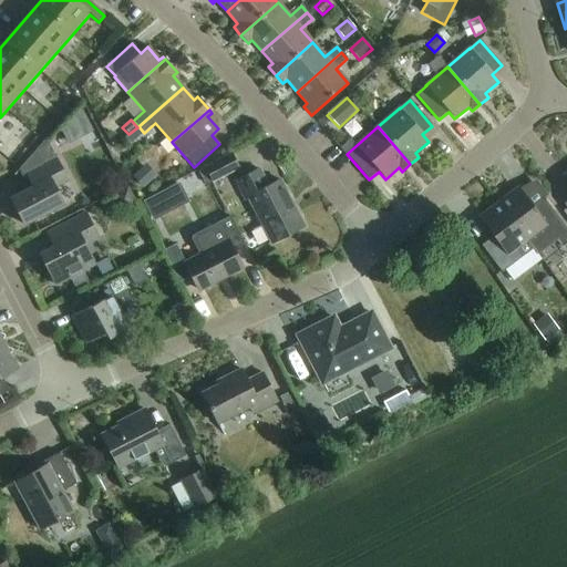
[(68,182),(47,140),(22,167),(32,187),(10,199),(24,226),(63,206),(55,188),(68,182)]
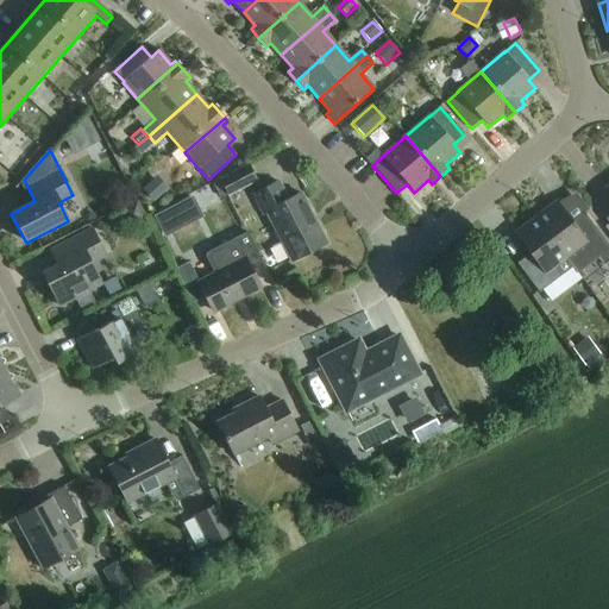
[(228,195),(256,181),(249,167),(221,181),(228,195)]
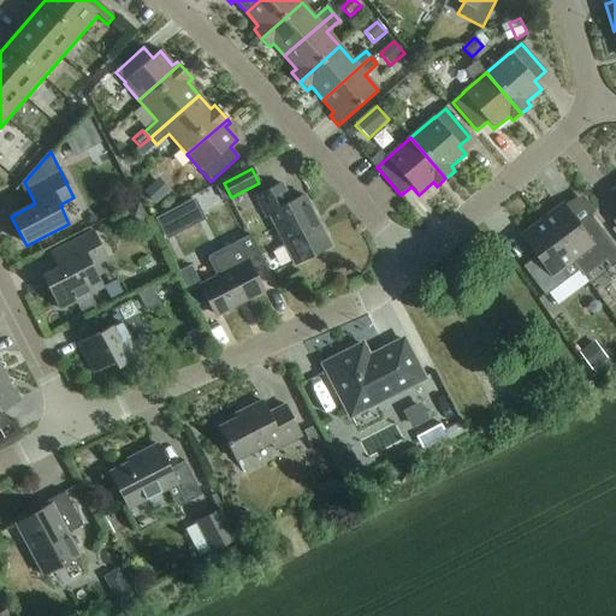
[(143,193),(155,206),(165,196),(154,183),(143,193)]
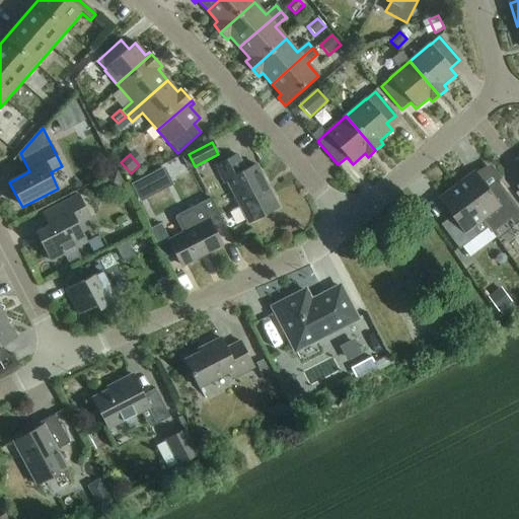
[(224,183),(227,181),(247,222),(236,228),(237,229),(248,223),(278,208),(256,165),(245,171),(237,156),(216,166),(224,183)]
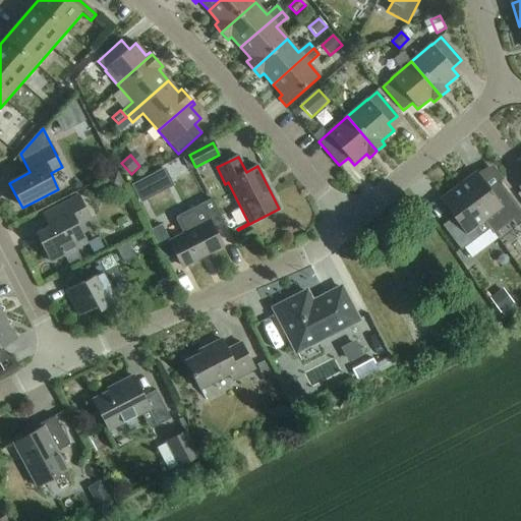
[(117,173),(104,179),(111,192),(124,185),(117,173)]
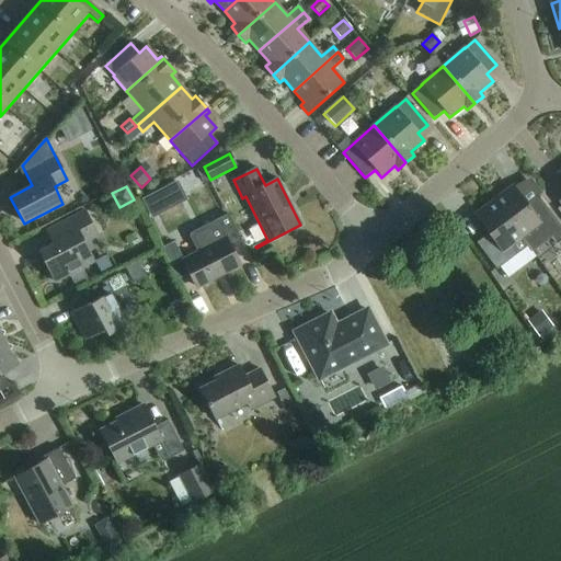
[(507,219),(521,238),(530,251),(550,237),(556,245),(560,241),(560,229),(537,198),(527,206),(514,187),(494,202),(507,219)]
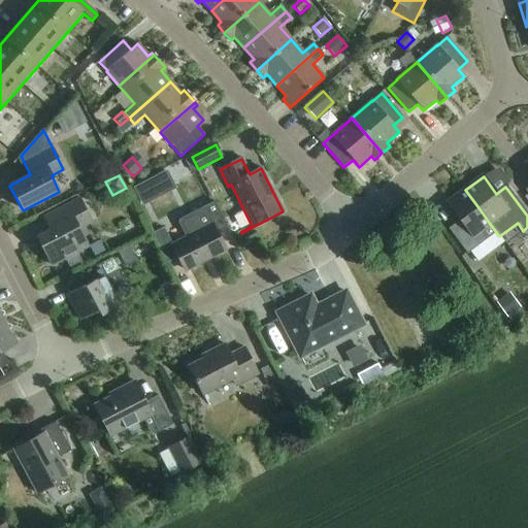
[(150,183),(134,190),(142,205),(157,198),(150,183)]
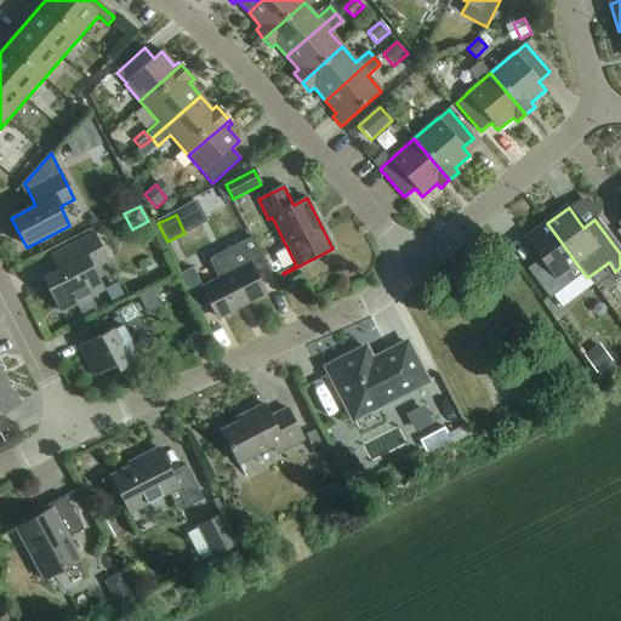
[(564,272),(576,263),(547,223),(525,239),(541,260),(528,269),(550,300),(573,283),(564,272)]
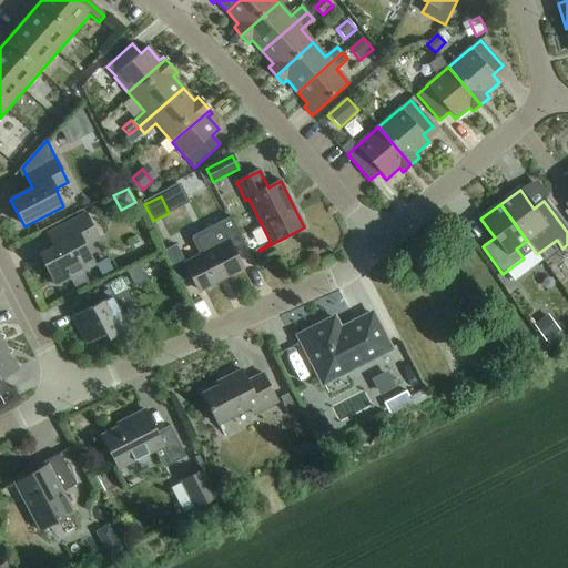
[(85,214),(60,227),(46,235),(52,249),(40,255),(56,286),(95,266),(85,247),(99,240),(85,214)]
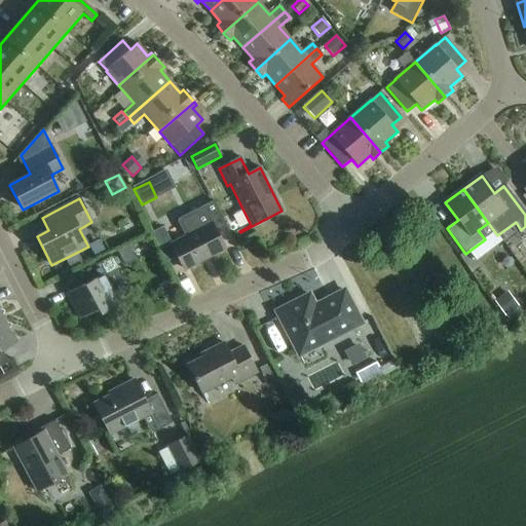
[(177,224),(184,238),(172,245),(178,257),(185,270),(225,250),(216,232),(227,227),(214,201),(178,220),(177,224)]
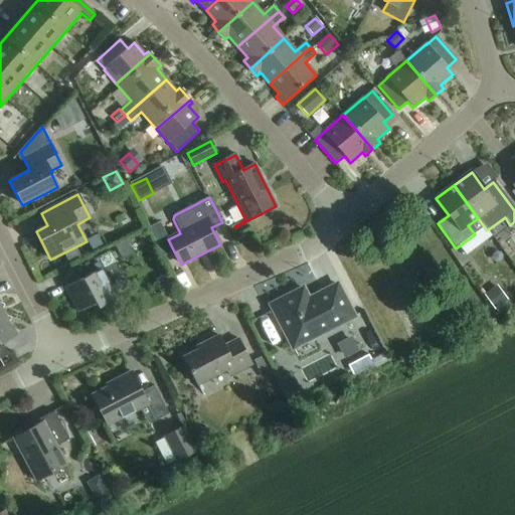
[(163,230),(152,235),(163,258),(174,251),(168,239),(163,230)]
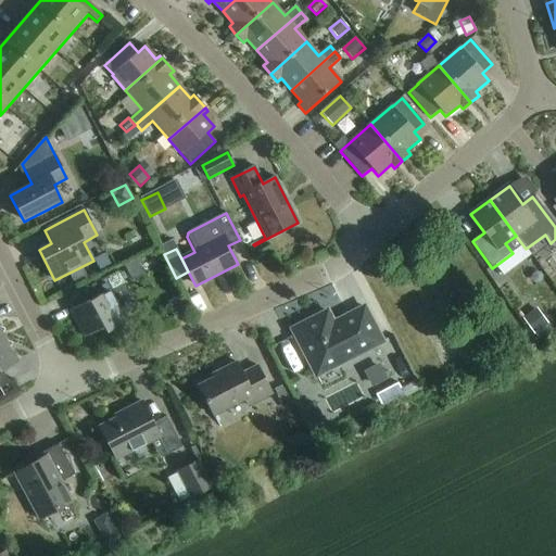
[(131,298),(125,285),(118,272),(91,286),(98,298),(71,312),(85,338),(103,328),(106,332),(126,323),(116,306),(131,298)]
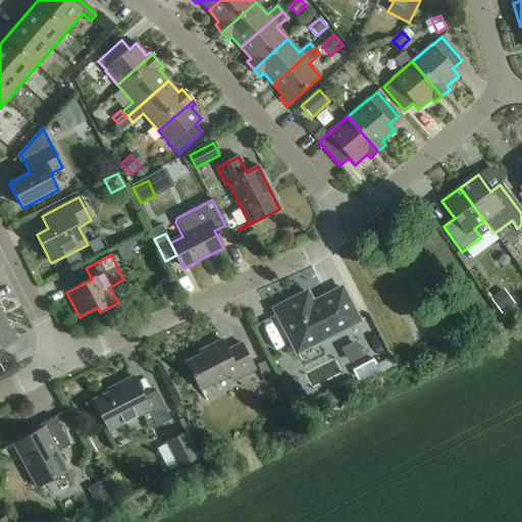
[(165,283),(163,289),(167,294),(173,293),(175,286),(171,282),(165,283)]
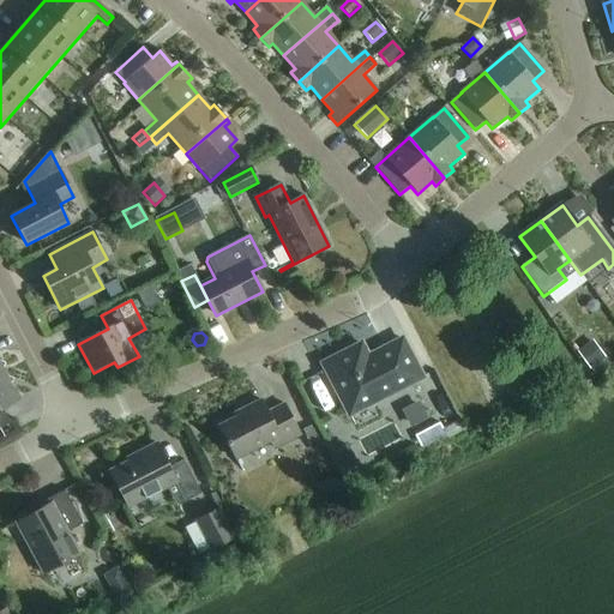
[(422,378),(402,339),(368,357),(361,344),(323,365),(349,415),(422,378)]
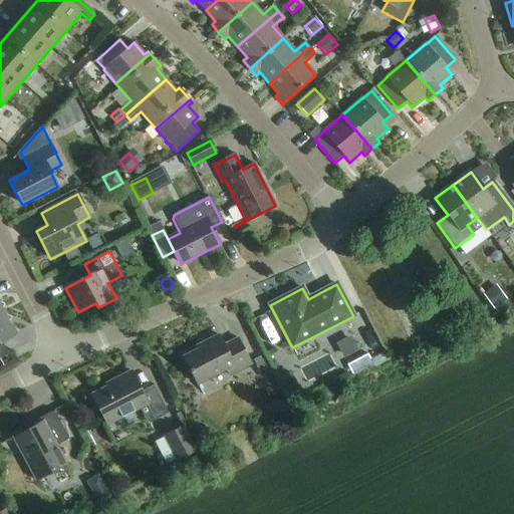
[(502,293),(499,289),(486,299),(488,301),(494,309),(507,300),(502,293)]
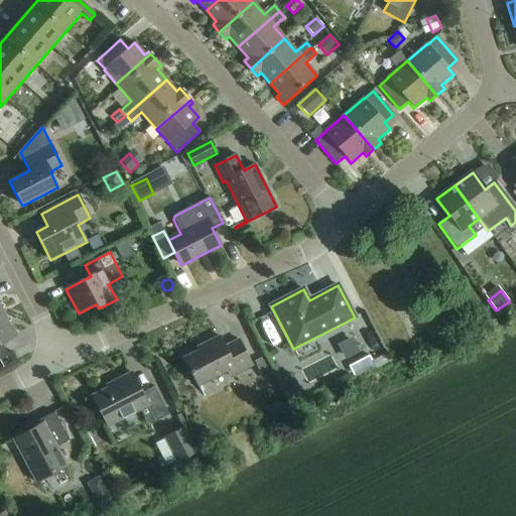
[(4,313),(0,315),(0,344),(15,337),(4,313)]
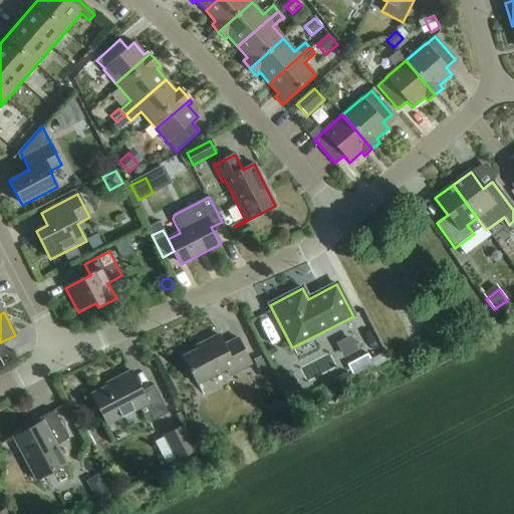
[(364,322),(352,327),(364,353),(376,348),(364,322)]
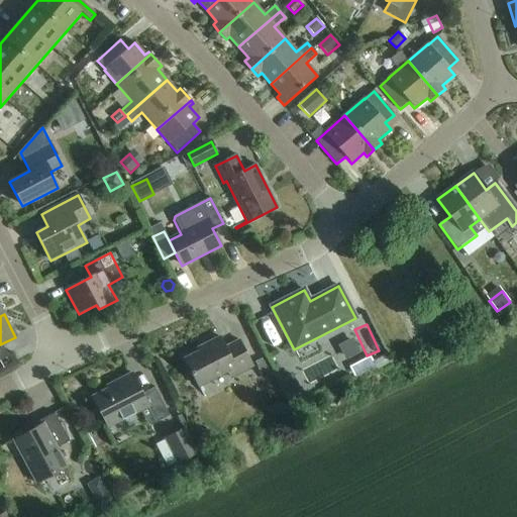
[(274,325),(255,333),(271,369),(289,360),(274,325)]
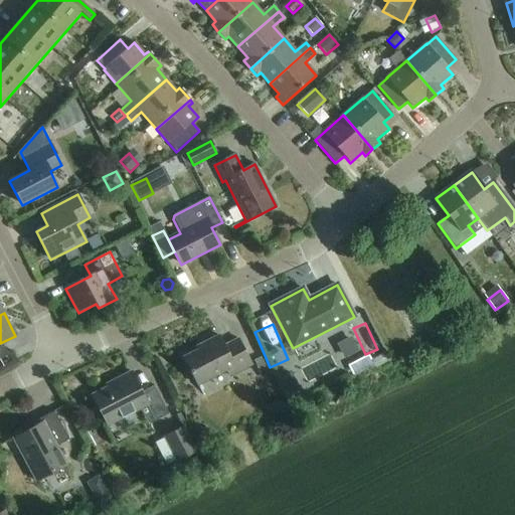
[(224,347),(218,336),(205,343),(206,346),(183,358),(198,385),(226,371),(230,377),(252,366),(238,339),(224,347)]
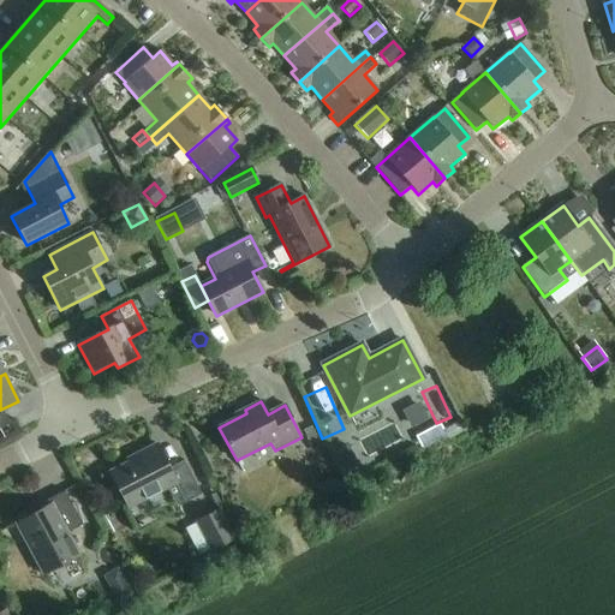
[(441,425),(417,437),(421,445),(422,447),(446,435),(445,433),(441,425)]
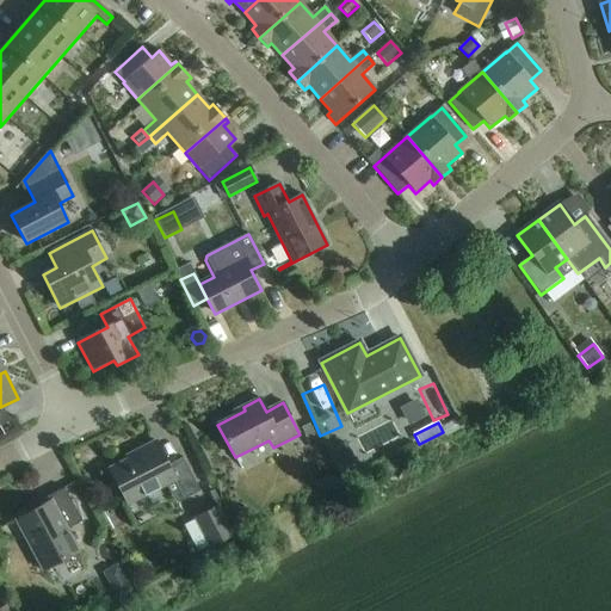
[(313,424),(302,429),(308,442),(319,438),(313,424)]
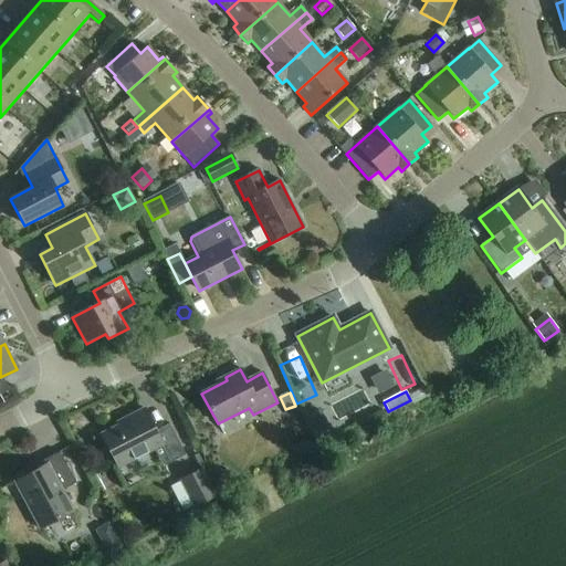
[(169,464),(186,456),(169,425),(156,431),(145,409),(125,420),(126,423),(101,436),(116,465),(145,450),(147,453),(160,447),(169,464)]
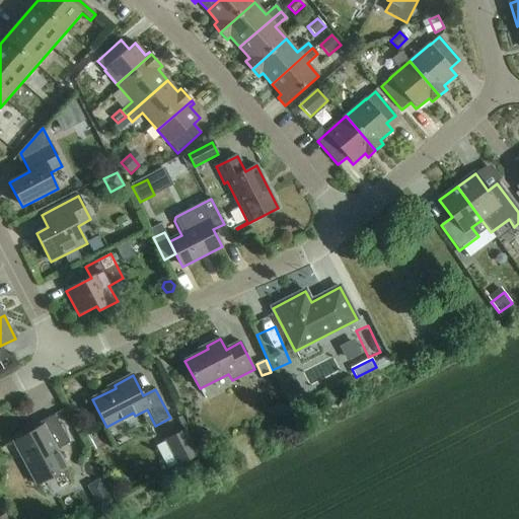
[(70,443),(55,415),(42,422),(44,426),(13,442),(36,486),(67,468),(57,450),(70,443)]
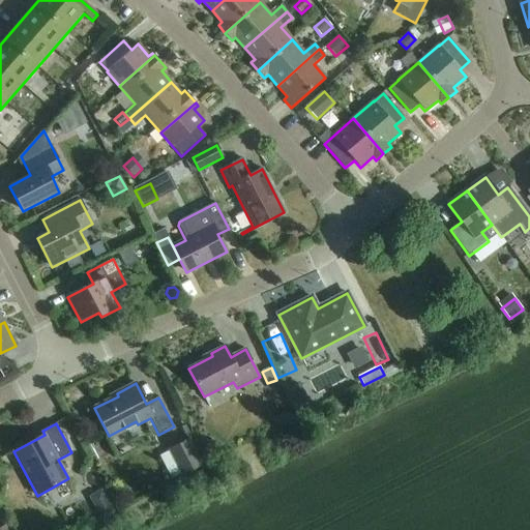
[(169,450),(181,476),(204,466),(190,439),(169,450)]
